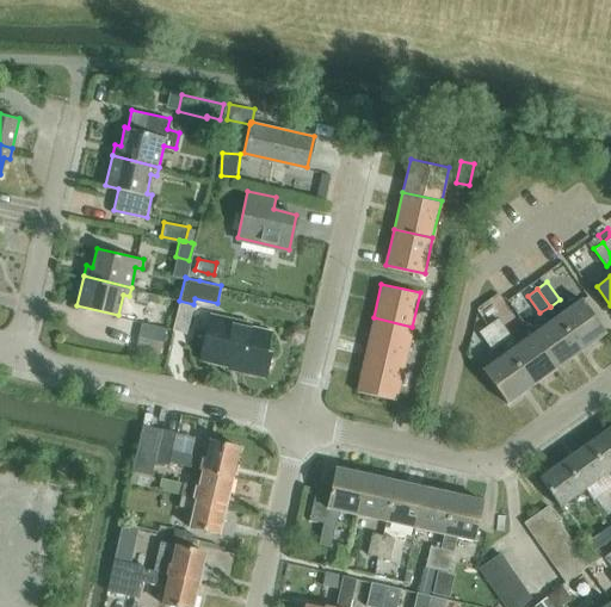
[(550,307),(580,348),(605,332),(581,298),(566,309),(560,299),(550,307)]
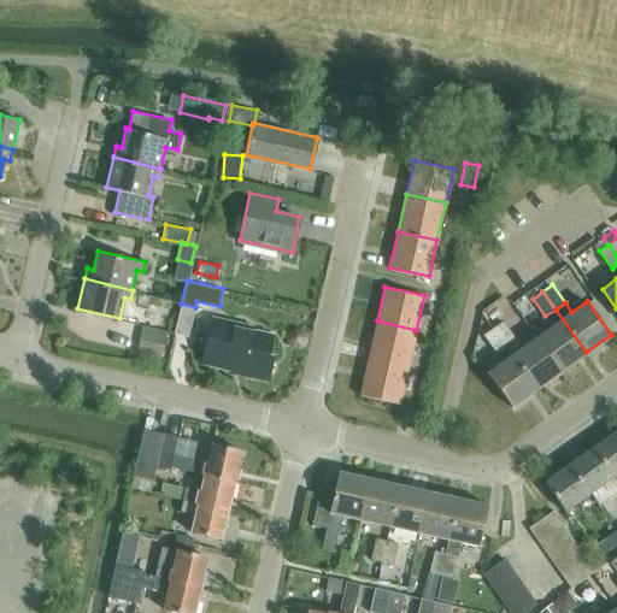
[(181,304),(174,332),(188,336),(195,307),(181,304)]
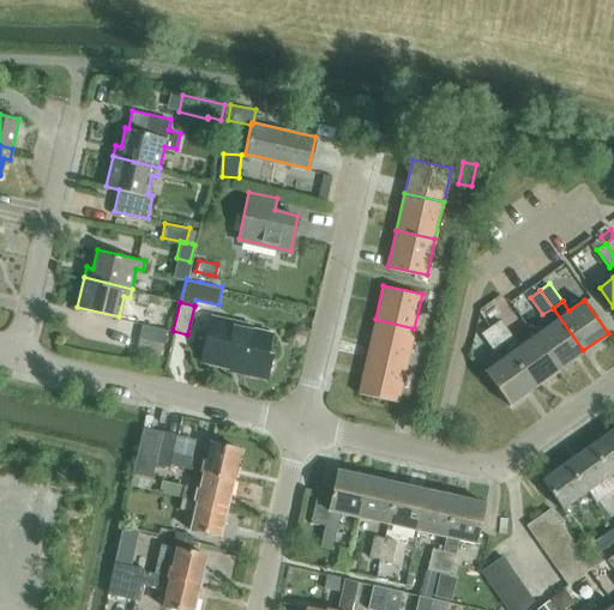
[(535,334),(559,368),(583,350),(553,308),(542,314),(549,324),(535,334)]
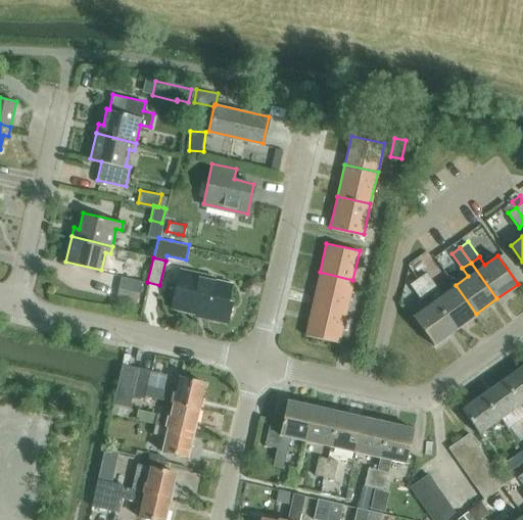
[(426,271),(418,277),(428,292),(437,286),(426,271)]
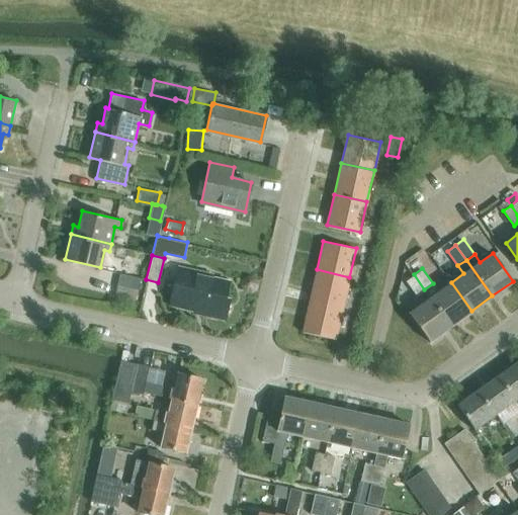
[(342,309),(349,277),(317,269),(310,302),(342,309)]
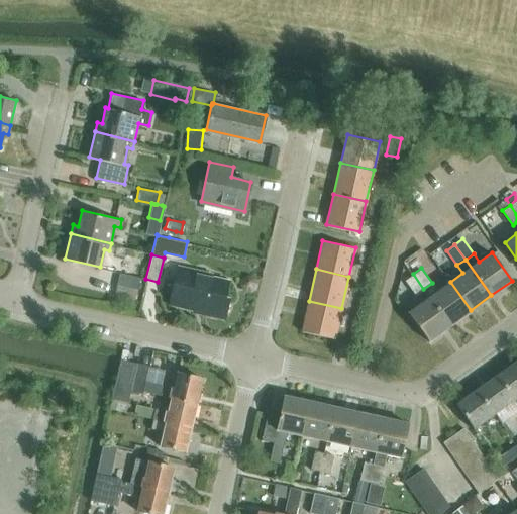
[(181,270),(174,301),(206,308),(205,312),(221,316),(225,314),(227,302),(225,298),(224,298),(228,280),(181,270)]
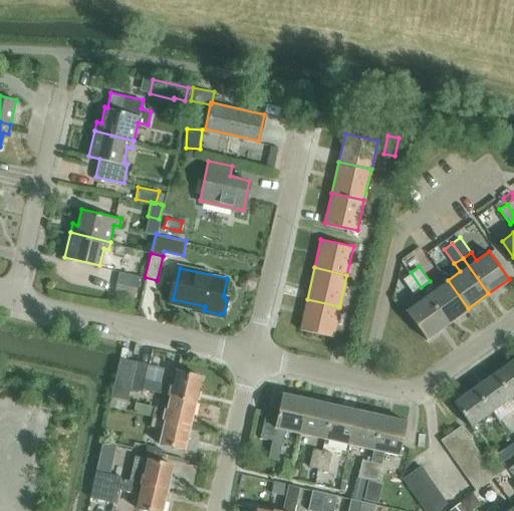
[(119,270),(116,282),(137,287),(140,275),(119,270)]
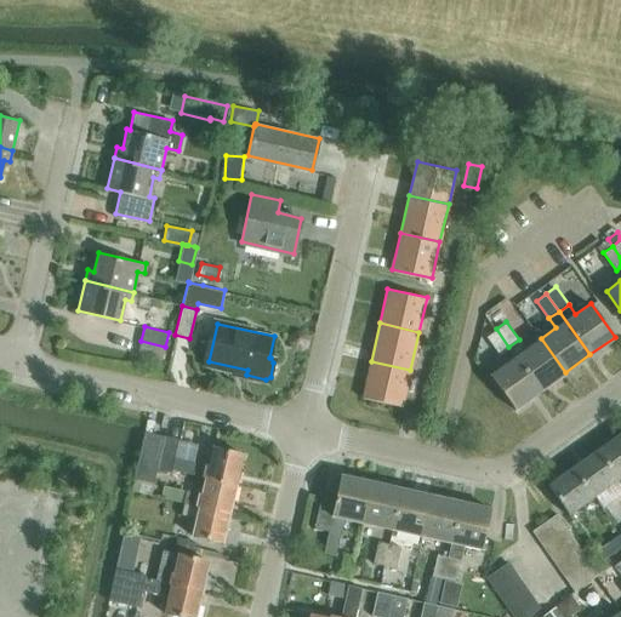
[(499,354),(508,347),(496,329),(486,336),(499,354)]
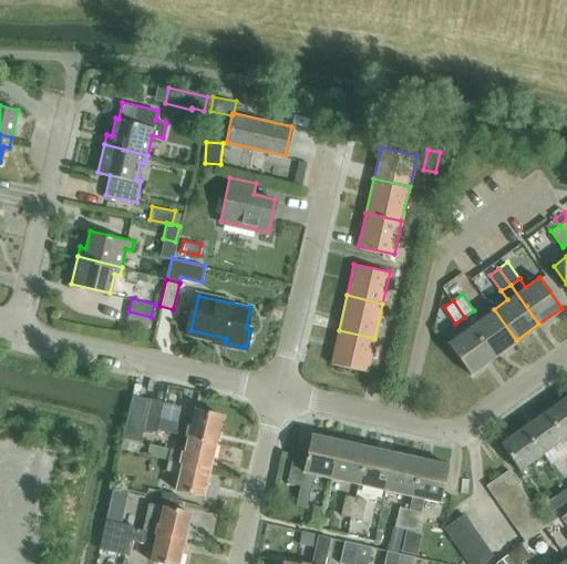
[(277,303),(271,301),(267,305),(265,310),(268,316),(275,317),(279,314),(280,308),(277,303)]
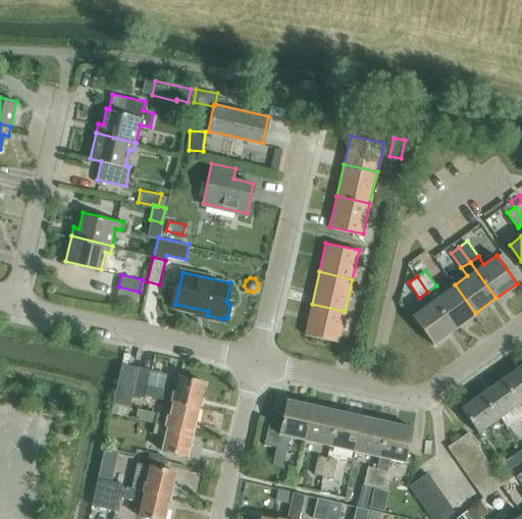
[(433,300),(454,328),(475,313),(455,284),(441,294),(436,286),(427,292),(433,300)]
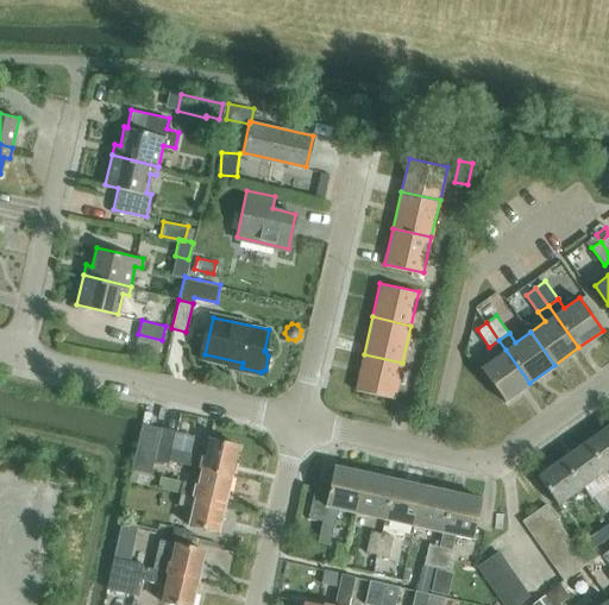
[(504,401),(529,383),(506,350),(481,367),(504,401)]
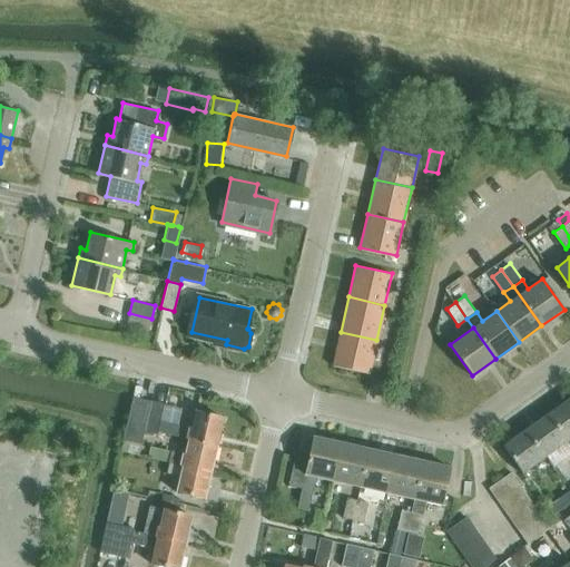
[(369,372),(376,340),(341,332),(333,364),(369,372)]
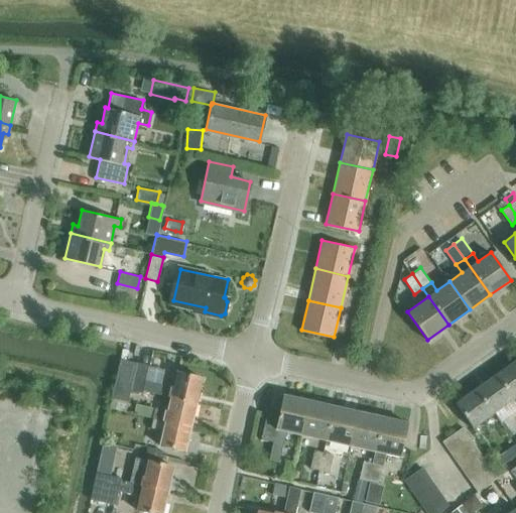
[(128,401),(130,389),(136,362),(120,358),(111,397),(128,401)]
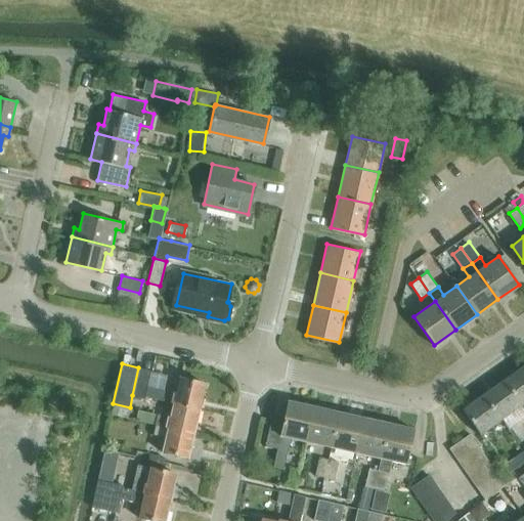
[(523,363),(504,379),(522,404),(523,407),(523,363)]
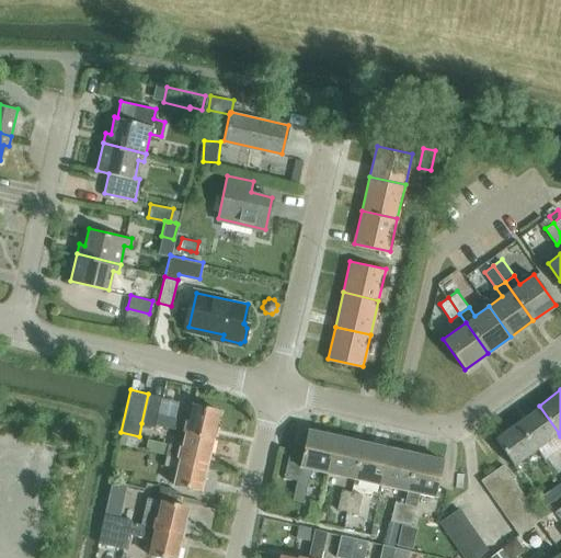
[(159,413),(162,396),(149,394),(141,423),(156,426),(156,423),(186,431),(186,430),(214,436),(219,410),(193,403),(189,420),(159,413)]
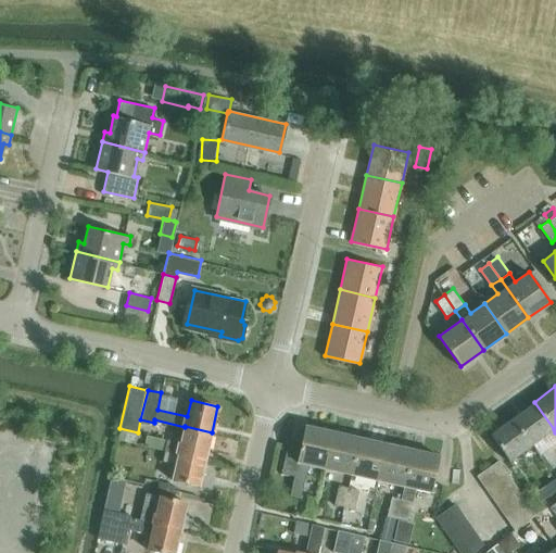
[(532,443),(554,429),(534,402),(514,416),(532,443)]
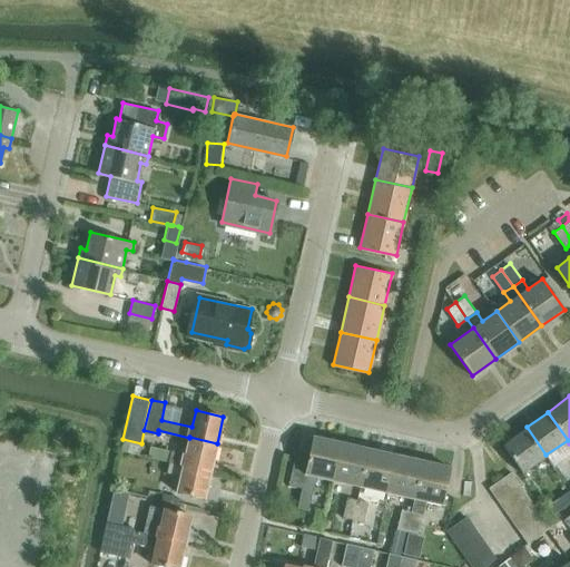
[(522,472),(546,455),(527,427),(502,443),(522,472)]
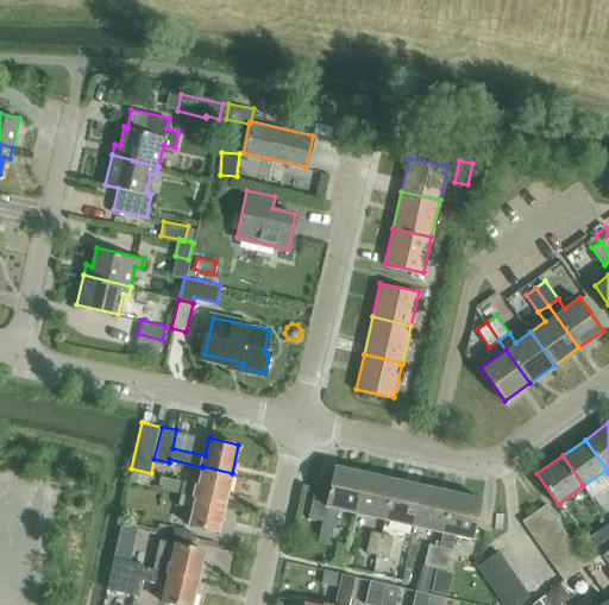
[(355,511),(364,471),(334,465),(328,489),(315,485),(308,516),(322,520),(318,541),(330,543),(337,508),(355,511)]
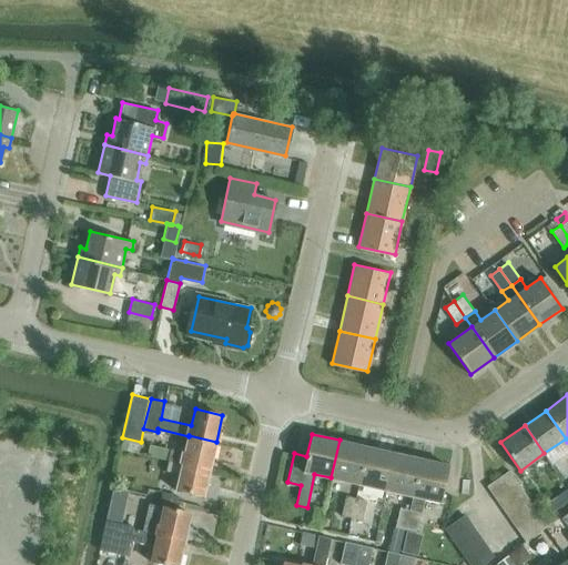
[(210,468),(216,442),(189,435),(189,436),(185,451),(170,447),(168,460),(182,463),(182,462),(210,468)]
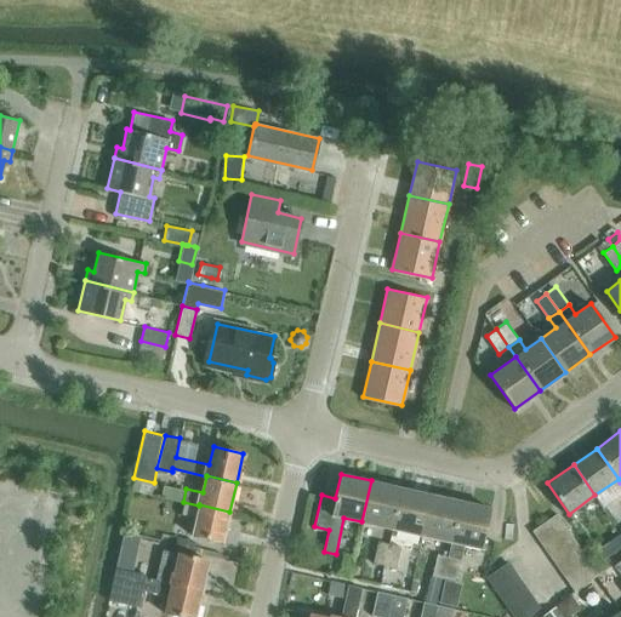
[(134,478),(131,489),(152,492),(154,483),(134,478)]
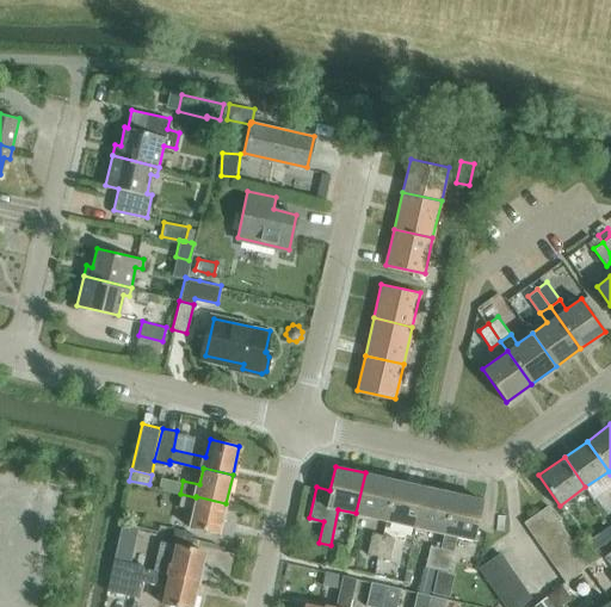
[(386,519),(395,479),(365,472),(356,513),(386,519)]
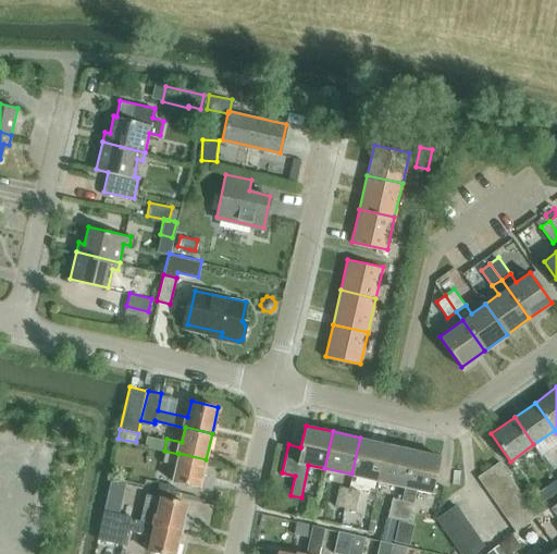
[(147,434),(144,446),(164,451),(166,439),(147,434)]
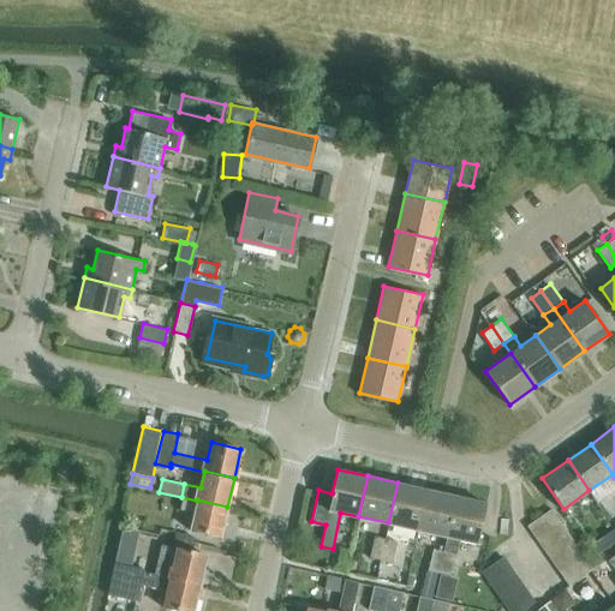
[(418,529),(427,489),(398,483),(388,522),(418,529)]
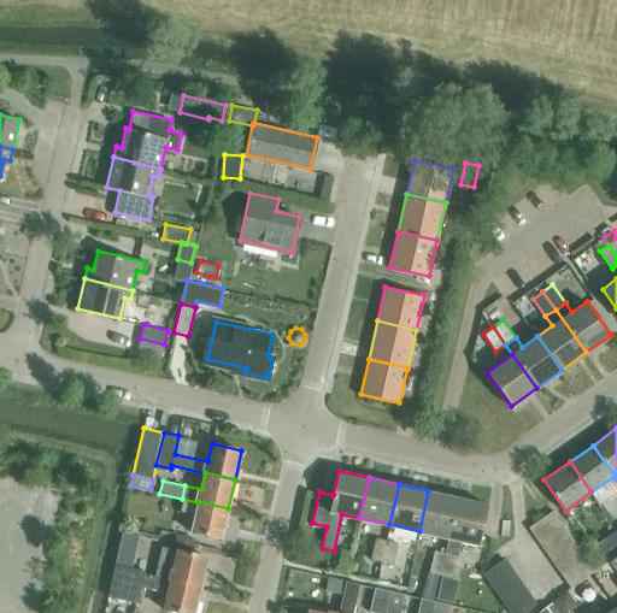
[(448,537),(458,497),(428,490),(419,531),(448,537)]
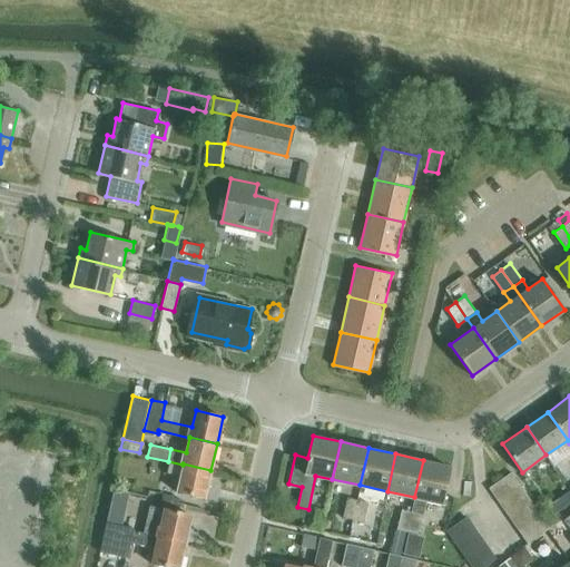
[(411,511),(406,530),(418,534),(425,500),(442,504),(451,466),(423,460),(414,497),(411,511)]
